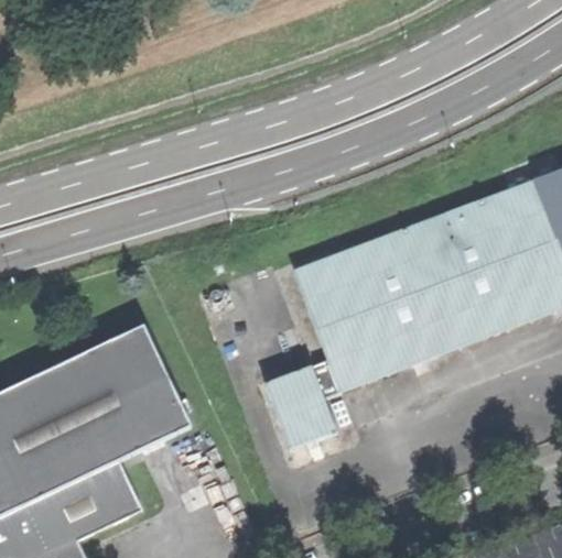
[(561,167),(535,178),(561,252),(561,167)]
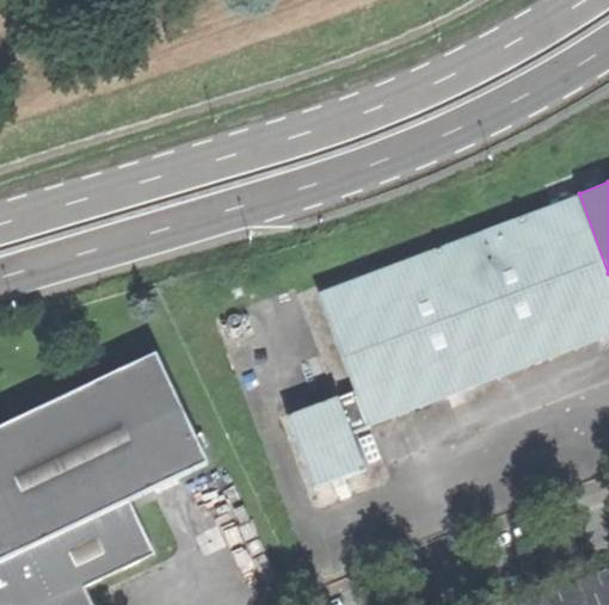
[(355,390),(368,424),(608,334),(608,273),(579,193),(318,291),(355,390)]
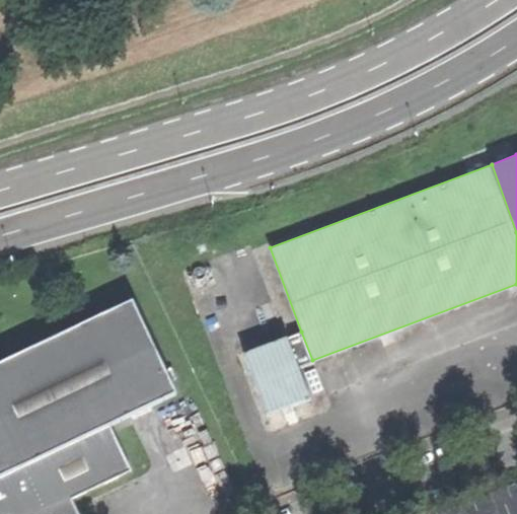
[(0,471),(109,422),(175,390),(133,298),(0,359),(0,471)]
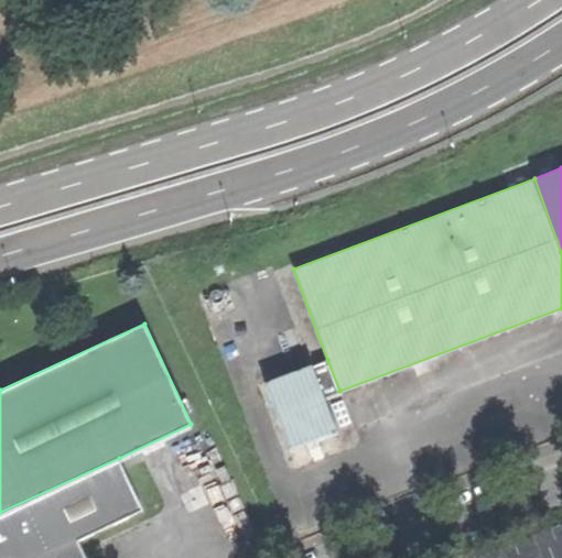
[(339,391),(327,360),(265,383),(291,451),(336,434),(323,397),(339,391)]
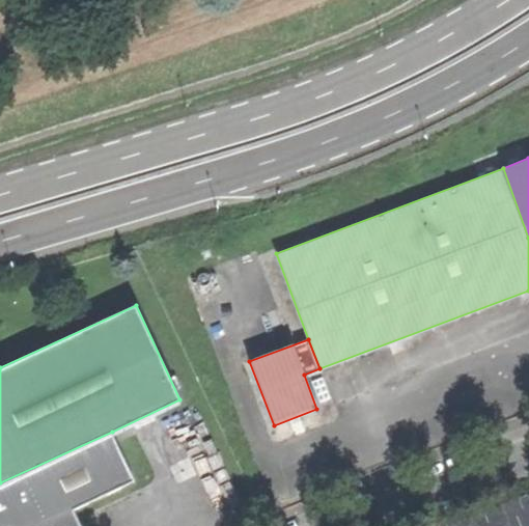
[(134,478),(112,432),(0,482),(0,525),(81,525),(73,506),(134,478)]
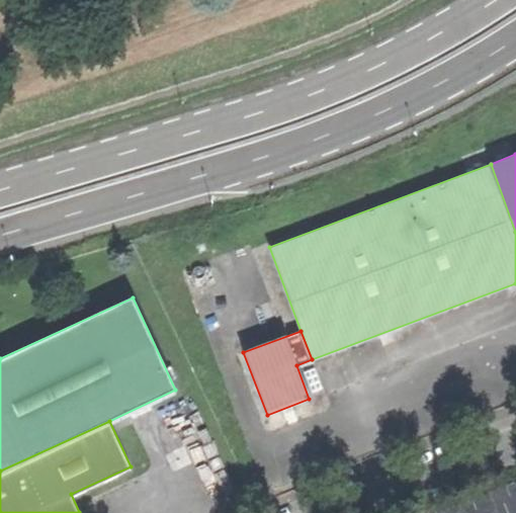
[(515,479),(434,512),(513,512),(515,512),(515,479)]
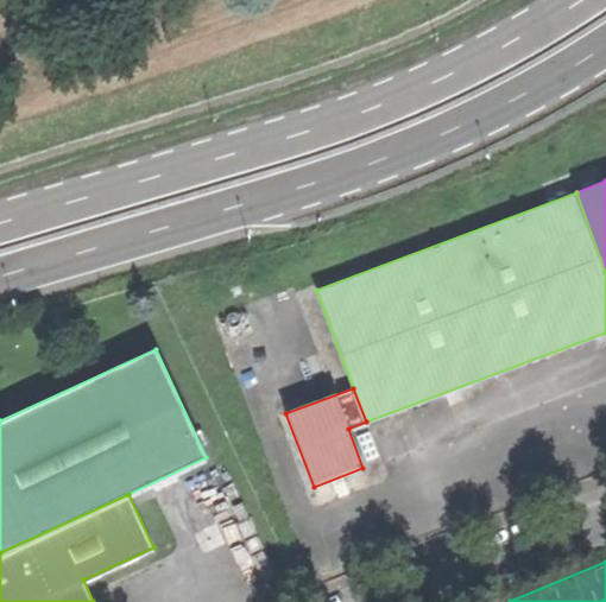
All buildings are outlined.
